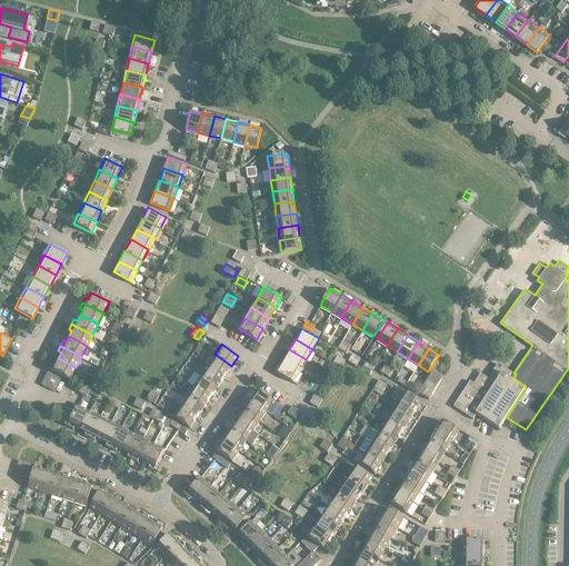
[(306,359),(289,349),(282,360),(300,370),(306,359)]
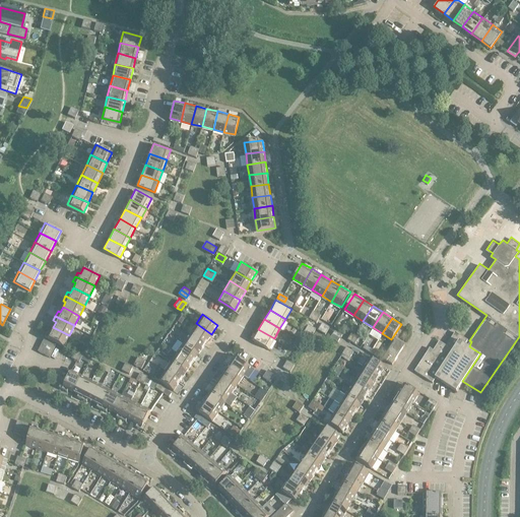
[(211,334),(196,323),(189,333),(204,343),(211,334)]
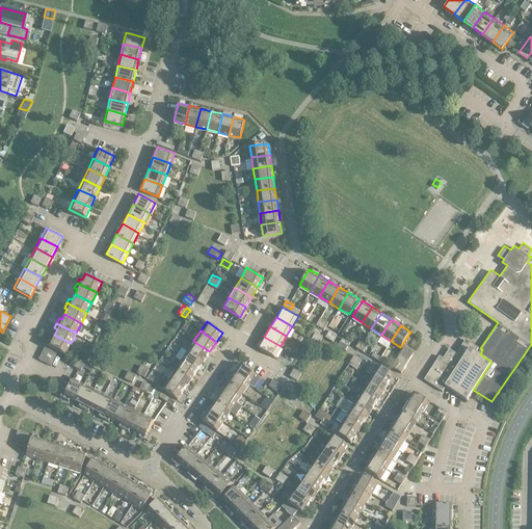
[(71,343),(54,335),(51,340),(49,338),(46,343),(58,349),(65,353),(71,343)]
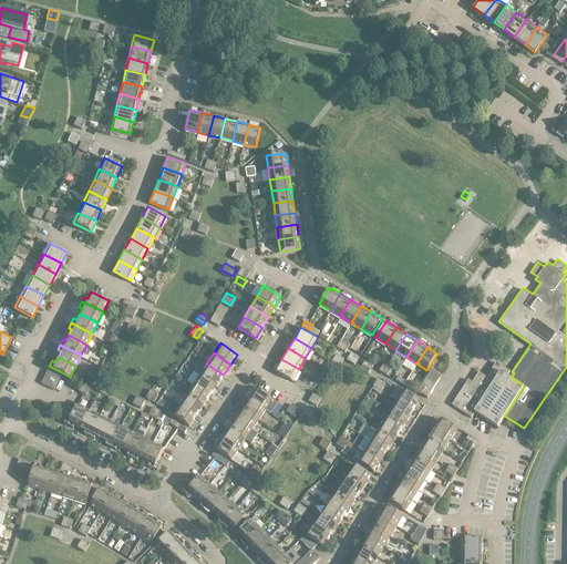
[(366,358),(363,362),(371,368),(373,363),(366,358)]
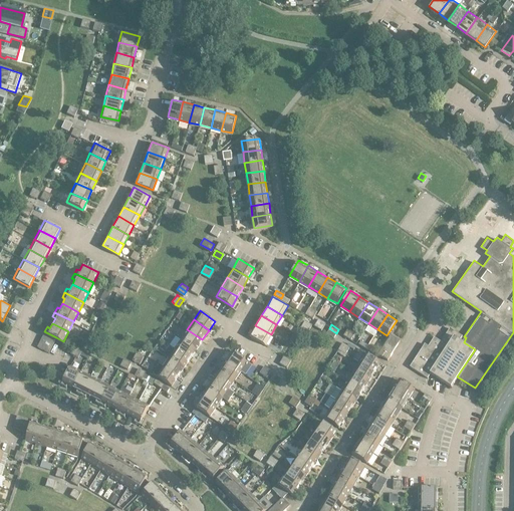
[(271,334),(255,325),(250,334),(265,343),(271,334)]
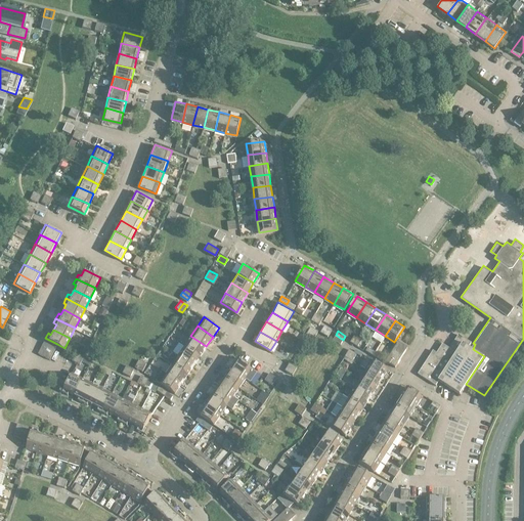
[(354,333),(352,337),(350,340),(354,343),(358,336),(354,333)]
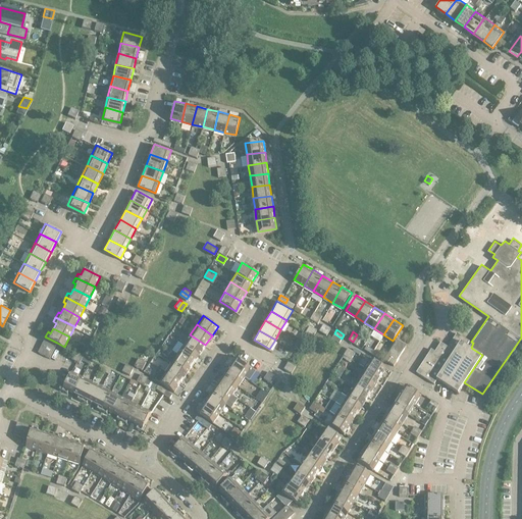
[(437,378),(458,392),(464,382),(482,355),(471,348),(473,343),(471,342),(468,346),(466,344),(469,340),(457,331),(448,345),(440,341),(435,350),(431,348),(416,371),(434,382),(437,378)]
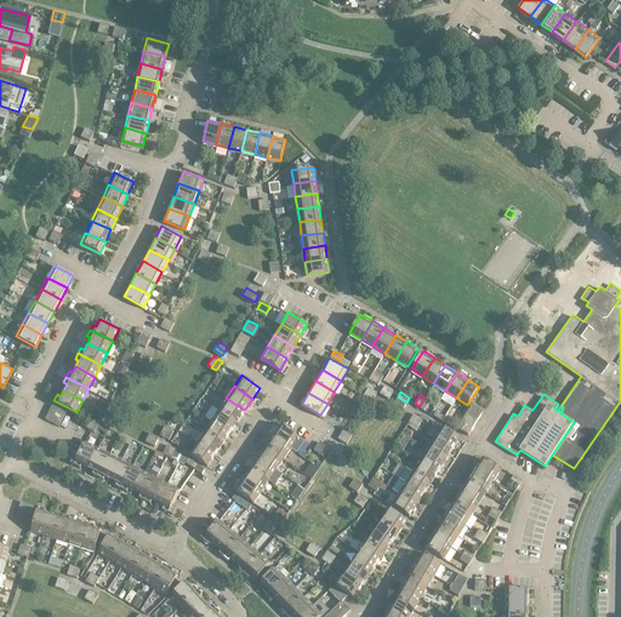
[(406,403),(398,396),(394,401),(403,406),(406,403)]
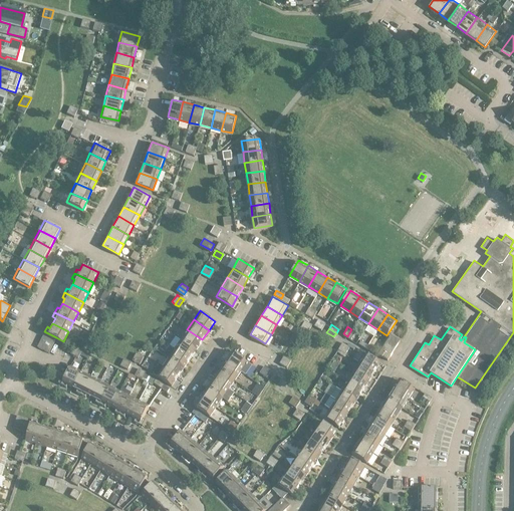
[(202,339),(187,329),(181,338),(196,348),(202,339)]
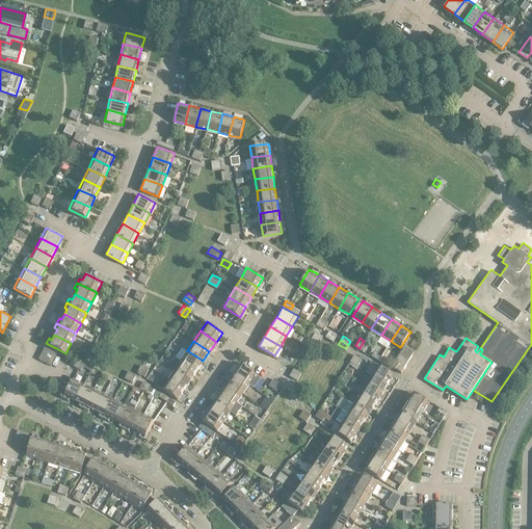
[(45,345),(38,358),(45,361),(51,348),(45,345)]
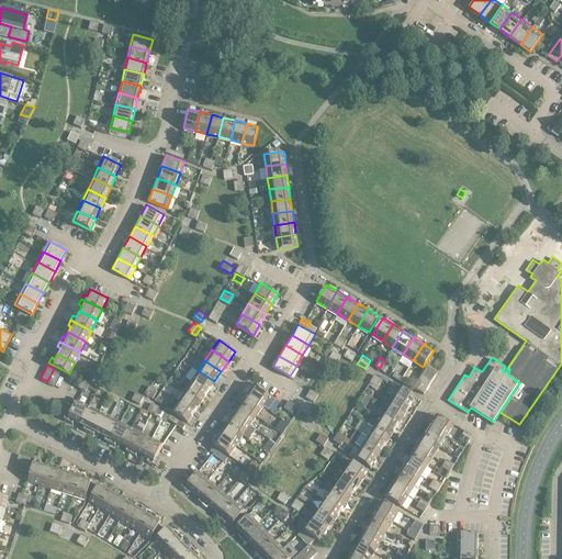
[(437,371),(427,365),(414,387),(424,392),(437,371)]
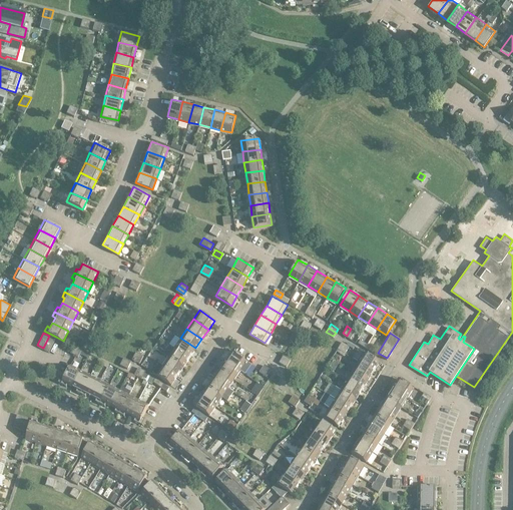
[(55,339),(49,336),(43,348),(49,351),(55,339)]
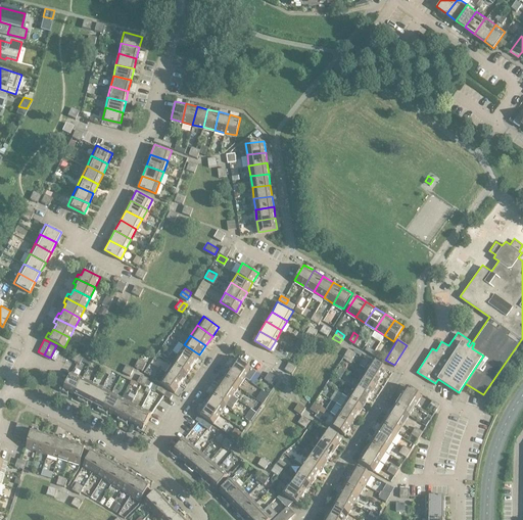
[(199,355),(184,344),(178,353),(193,364),(199,355)]
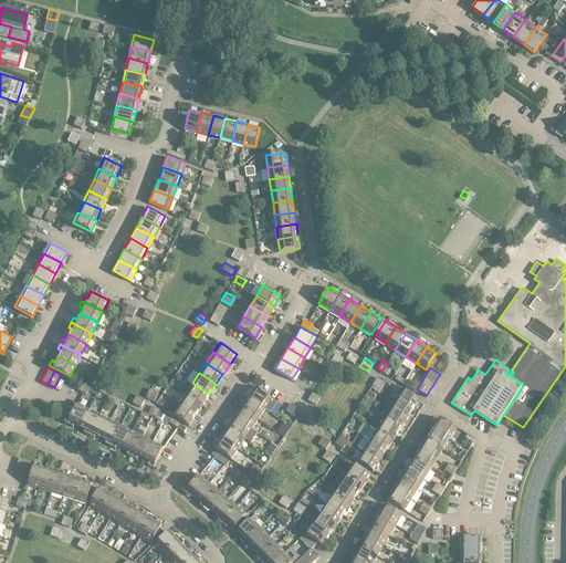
[(377,376),(375,379),(383,385),(385,381),(377,376)]
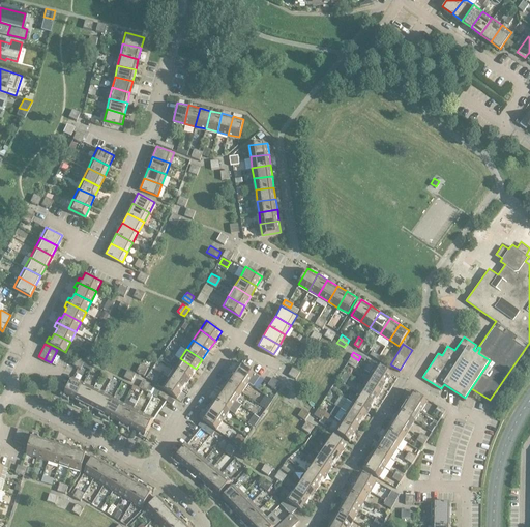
[(386,358),(380,354),(377,358),(384,362),(386,358)]
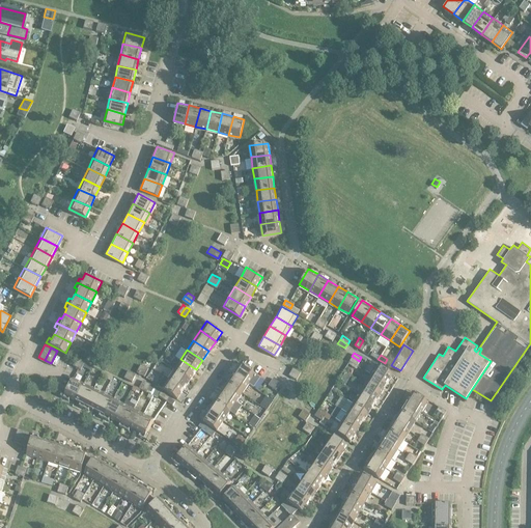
[(359,361),(352,356),(350,360),(357,364),(359,361)]
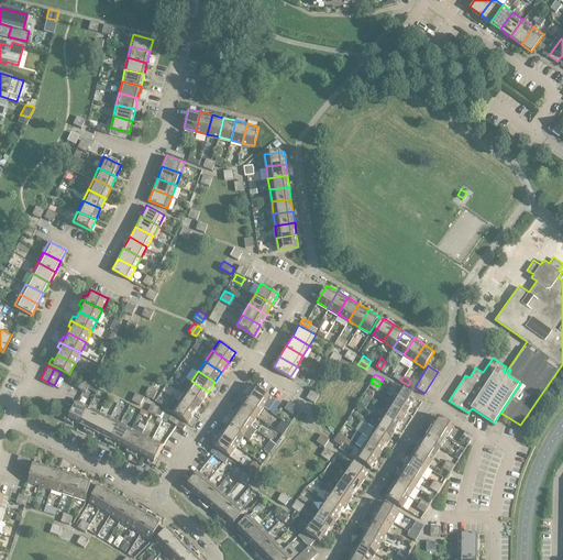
[(208,392),(191,381),(185,391),(201,402),(208,392)]
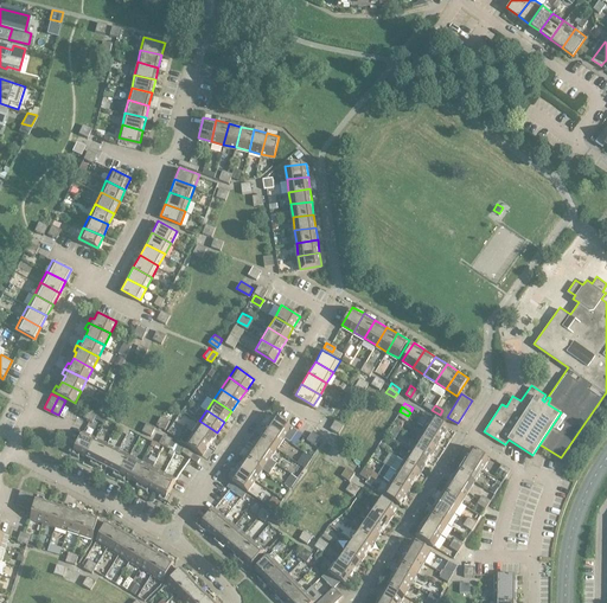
[(267,424),(285,436),(289,440),(298,429),(274,414),(267,424)]
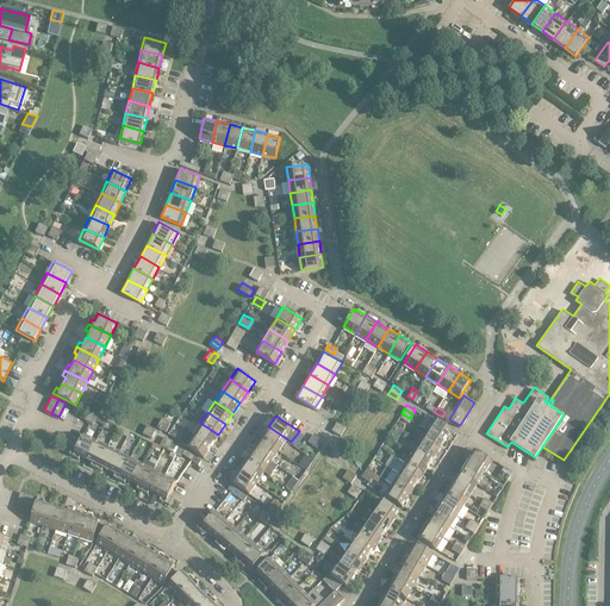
[(452,429),(434,417),(425,428),(444,439),(452,429)]
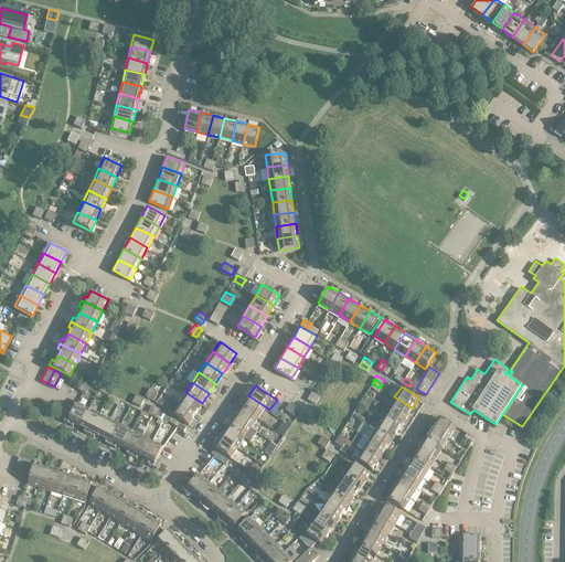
[(202,403),(185,392),(179,402),(195,413),(202,403)]
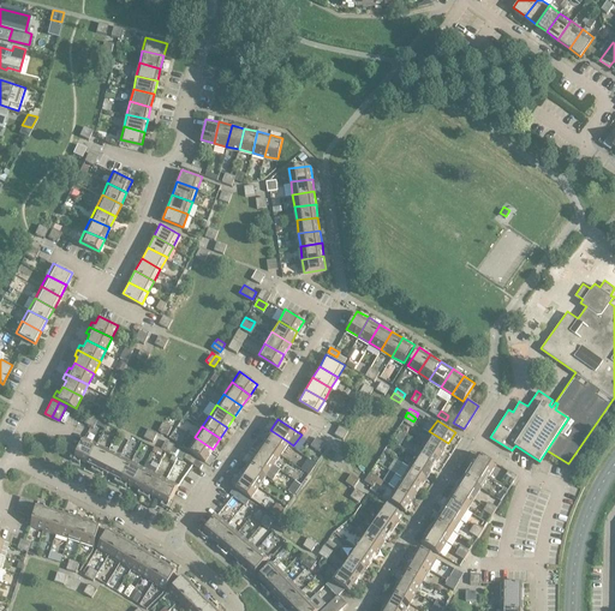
[(288,442),(270,430),(263,441),(281,453),(288,442)]
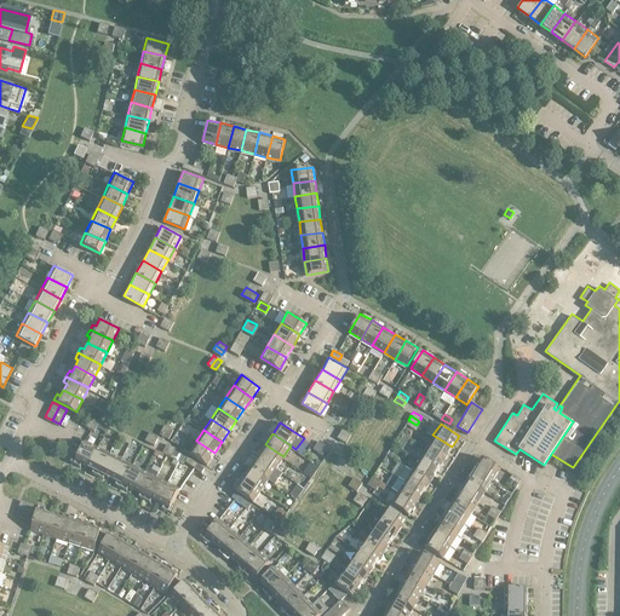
[(452,447),(432,435),(426,447),(445,458),(452,447)]
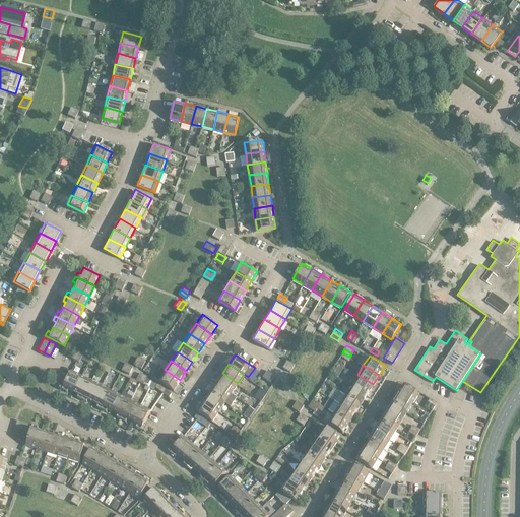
[(81,374),(72,369),(65,382),(61,380),(58,385),(67,390),(68,387),(73,390),(81,374)]
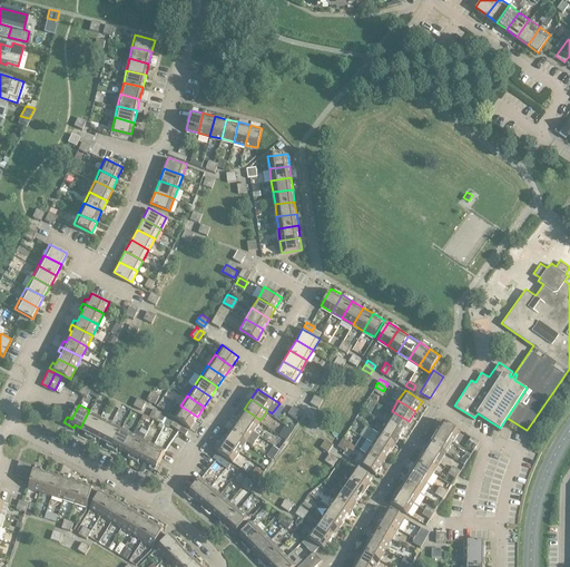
[(291,408),(298,413),(301,410),(293,404),(291,408)]
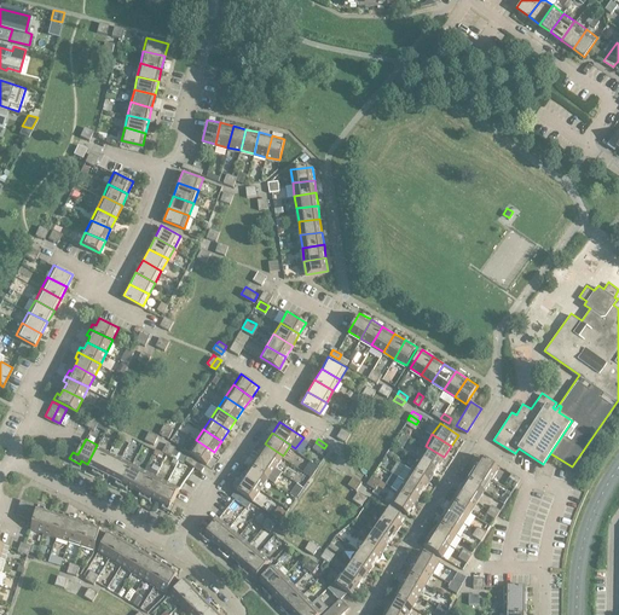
[(214,452),(196,440),(189,451),(207,463),(214,452)]
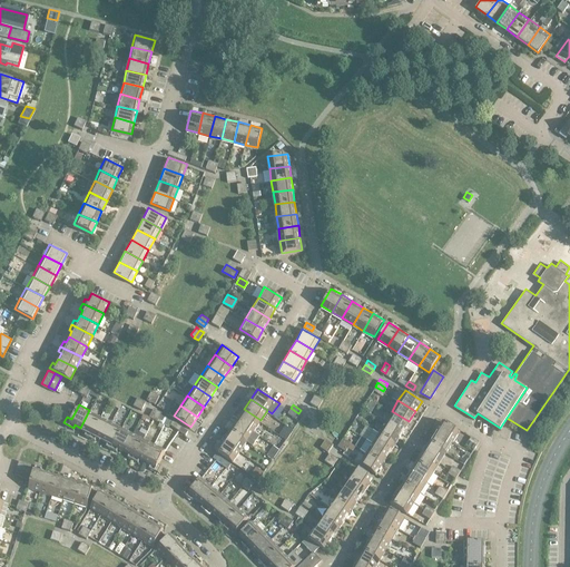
[(295,417),(298,413),(291,408),(288,412),(295,417)]
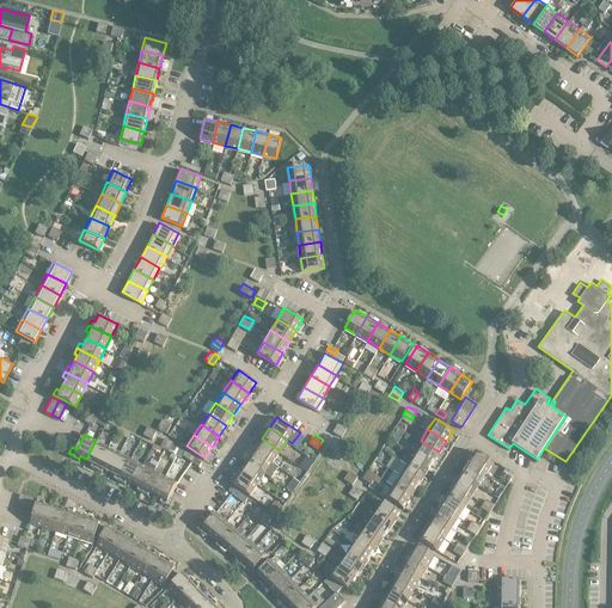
[(280,450),(262,438),(254,449),(273,461),(280,450)]
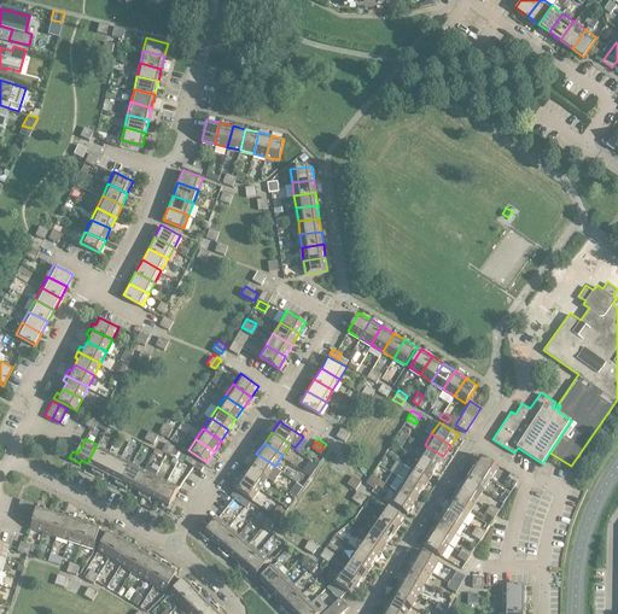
[(109,450),(97,444),(87,463),(93,467),(92,469),(98,473),(109,450)]
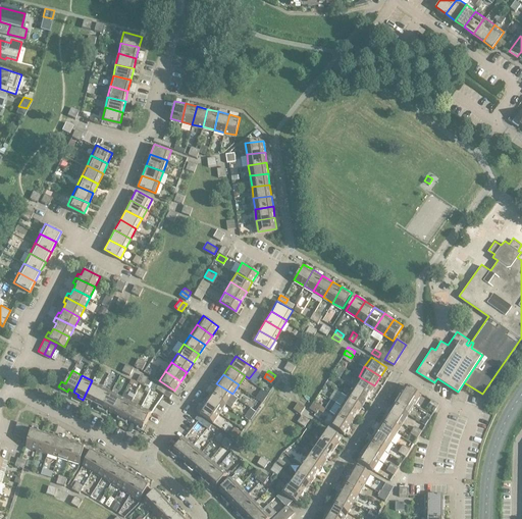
[(137,380),(141,382),(144,384),(145,384),(147,380),(139,376),(137,380)]
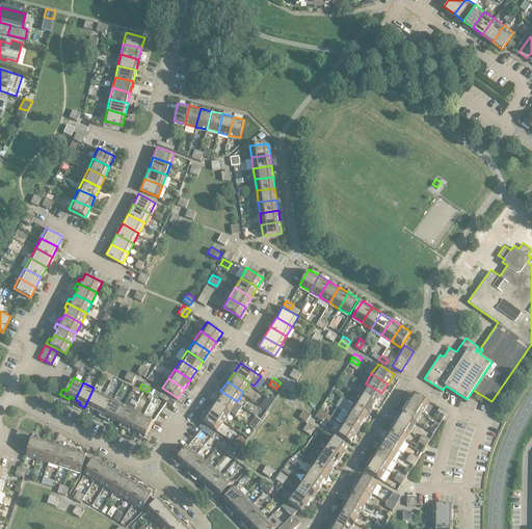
[(381,393),(366,384),(360,393),(375,403),(381,393)]
